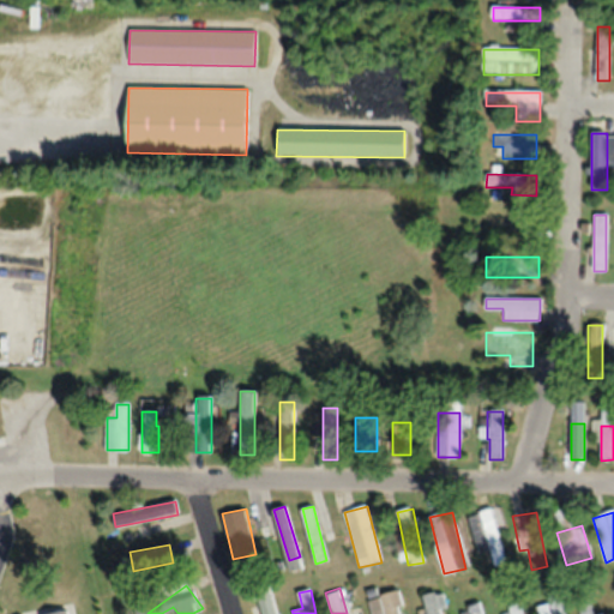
[(374,613),(401,613),(396,593),(371,600),(374,613)]
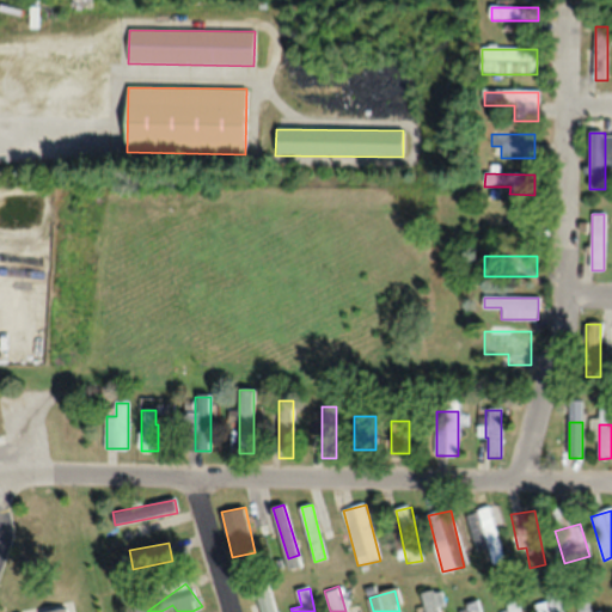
[(426,592),(426,611),(444,611),(444,592),(426,592)]
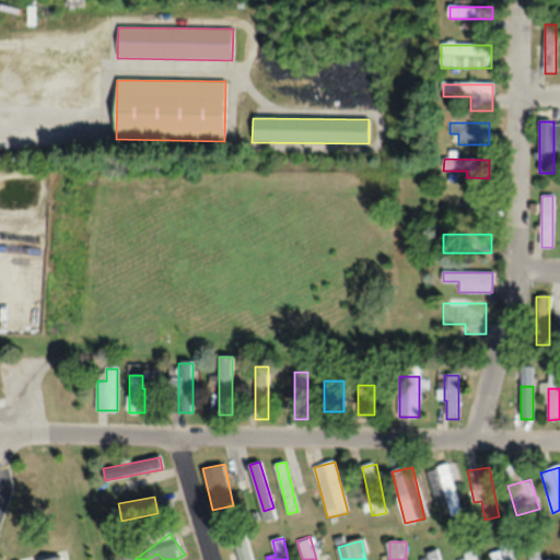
[(235,546),(238,559),(253,559),(248,543),(235,546)]
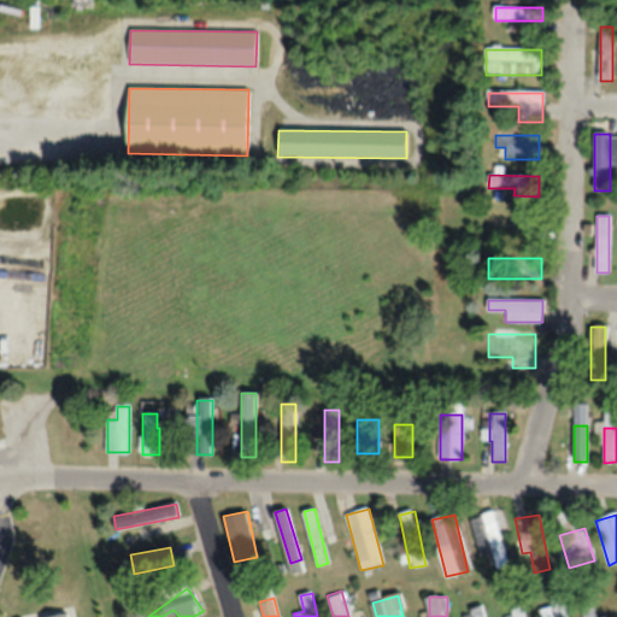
[(541,605),(542,616),(566,616),(564,601),(541,605)]
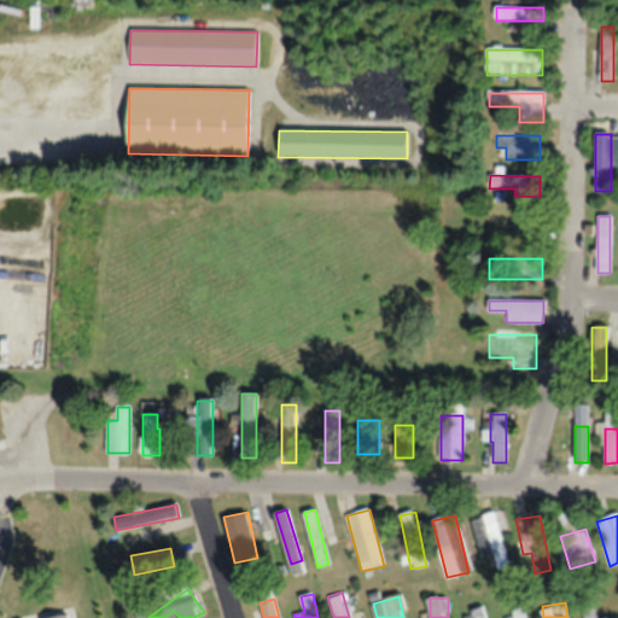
[(598,617),(594,606),(579,611),(582,617),(598,617)]
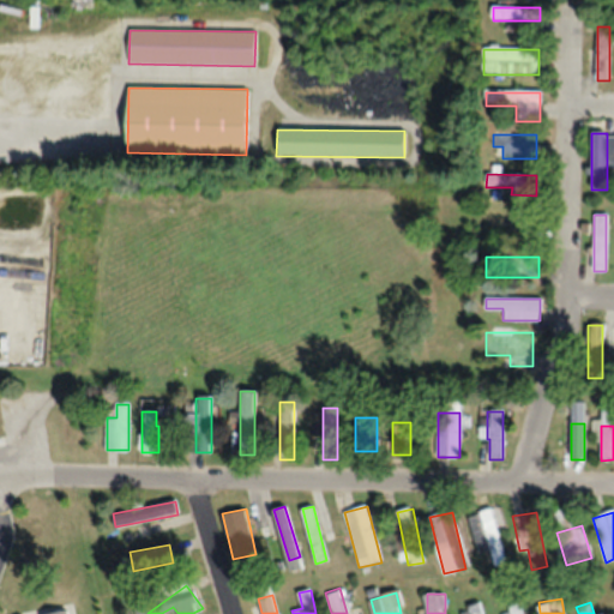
[(468,613),(482,613),(480,603),(467,607),(468,613)]
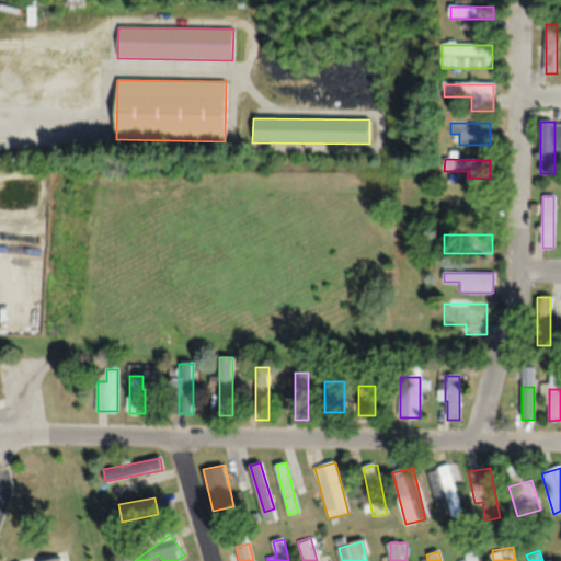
[(477,560),(474,551),(462,556),(464,560),(477,560)]
